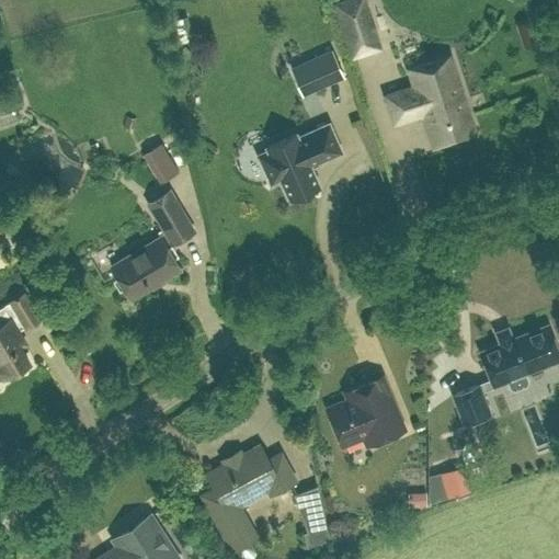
[(379,48),(364,0),(350,0),(335,4),(353,57),(379,48)]
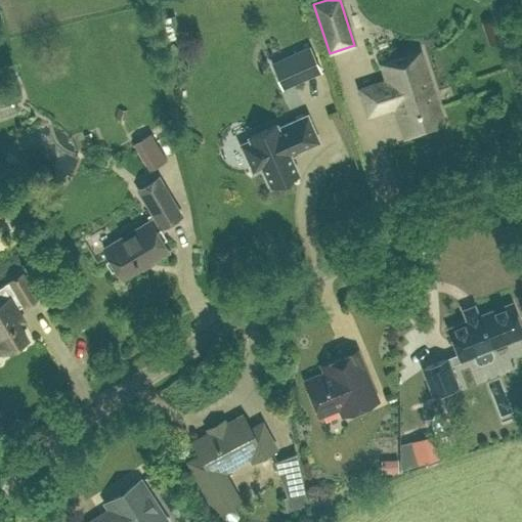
[(172,41),(182,40),(179,17),(169,18),(172,41)]
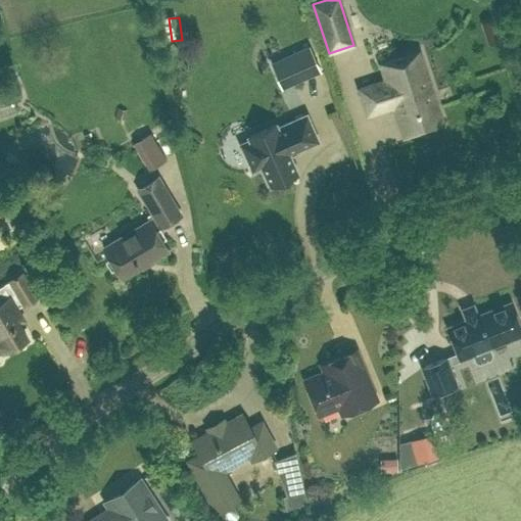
[(394,106),(397,117),(400,116),(407,134),(439,124),(430,95),(433,94),(427,75),(424,76),(418,56),(385,66),(389,81),(360,90),(368,115),(394,106)]
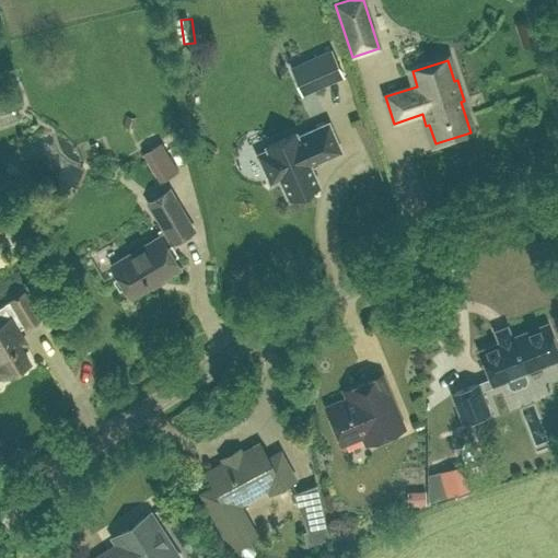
[(341,153),(328,125),(298,139),(295,135),(267,148),(269,154),(259,159),(270,184),(281,179),(290,200),(318,187),(310,166),(341,153)]
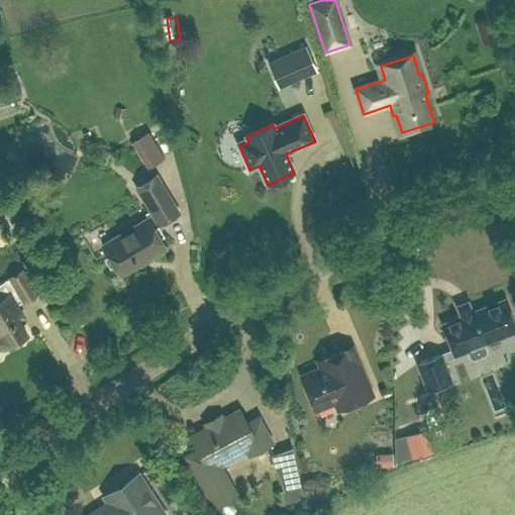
[(179,214),(157,177),(136,188),(153,216),(103,246),(120,276),(167,248),(155,228),(179,214)]
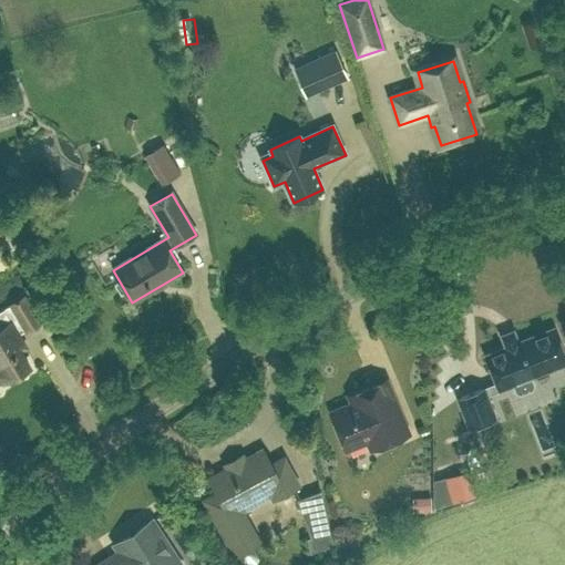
[(40,324),(24,297),(11,306),(12,307),(0,314),(0,379),(2,383),(30,367),(13,340),(19,337),(19,335),(26,330),(27,332),(40,324)]
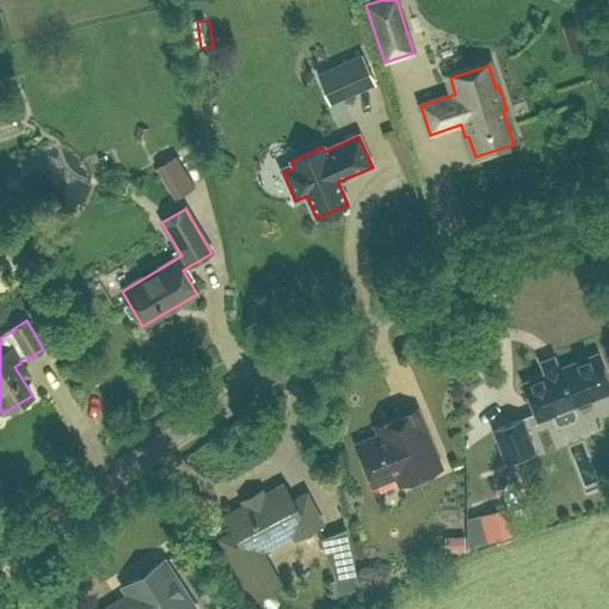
[(608,377),(598,354),(559,369),(557,362),(545,367),(547,374),(524,383),(539,420),(554,414),(558,423),(561,426),(576,420),(577,416),(573,407),(608,393),(608,377)]
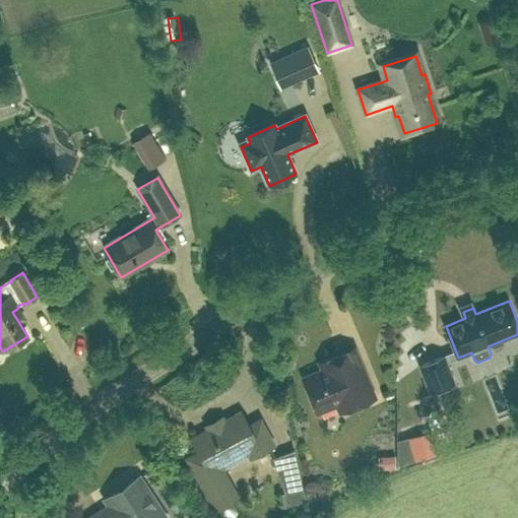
[(376,398),(355,349),(319,364),(322,371),(303,379),(318,414),(337,406),(339,413),(376,398)]
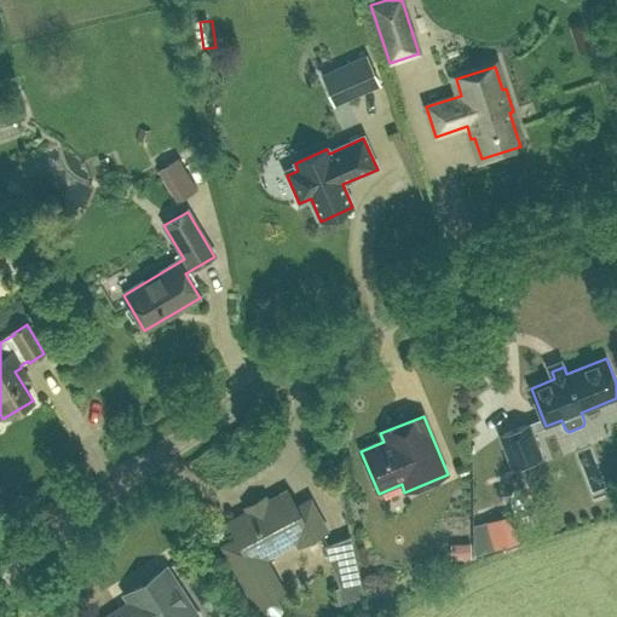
[(543,457),(530,425),(497,437),(512,471),(543,457)]
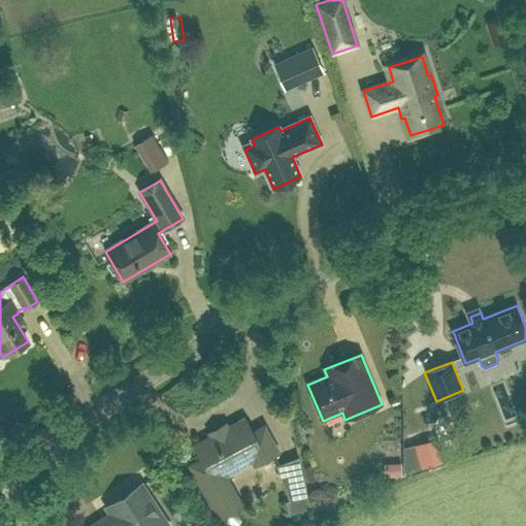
[(253,435),(245,421),(196,448),(203,462),(193,467),(220,518),(222,517),(226,525),(241,525),(241,523),(235,510),(236,508),(218,474),(256,454),(260,462),(277,454),(264,429),(253,435)]
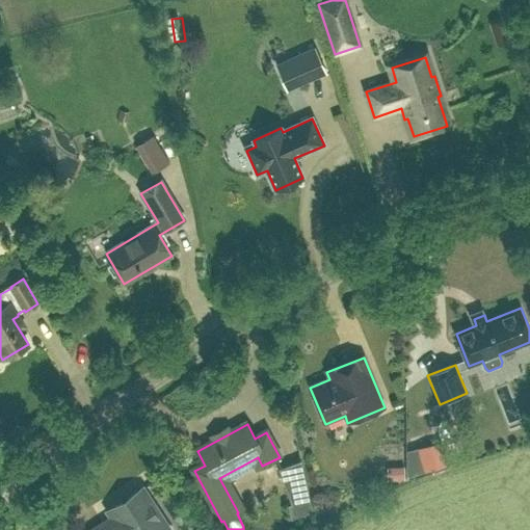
[(443,425),(419,431),(425,456),(449,450),(443,425)]
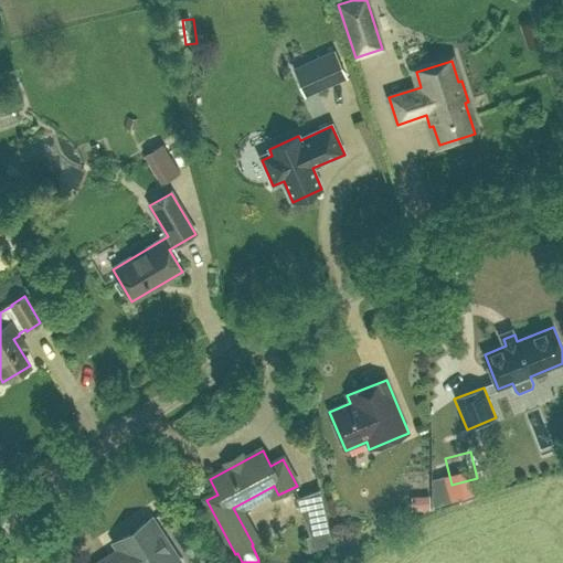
[(332,544),(320,491),(297,500),(310,537),(306,539),(311,552),(332,544)]
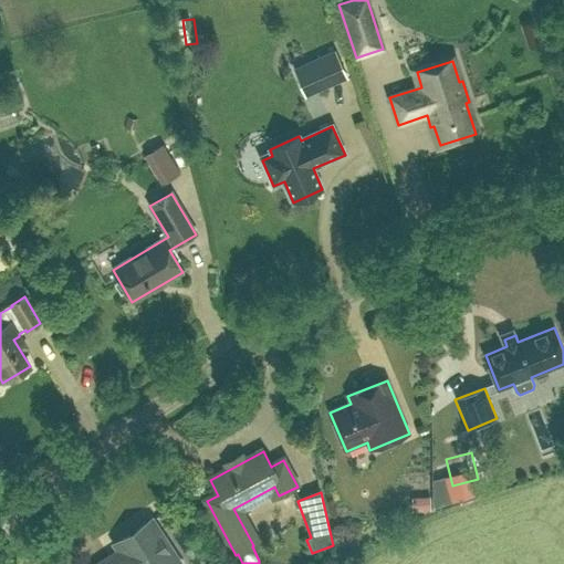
[(431,512),(431,497),(413,498),(414,513),(431,512)]
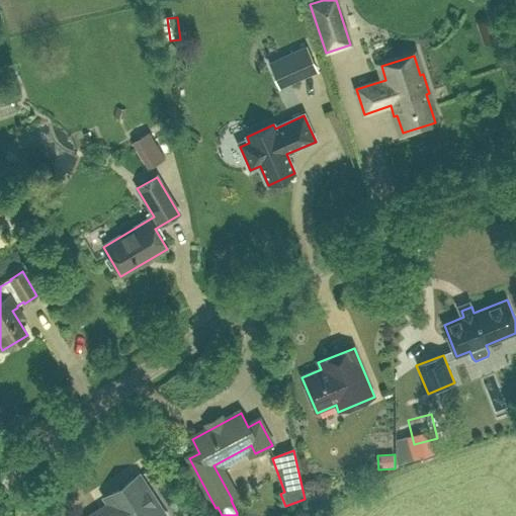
[(144,487),(138,478),(106,498),(109,502),(108,508),(96,515),(165,515),(146,486),(144,487)]
